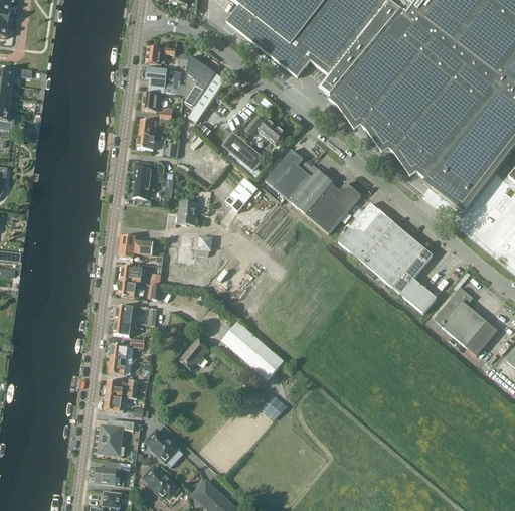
[(0,11),(8,12),(9,1),(12,1),(8,0),(0,0),(0,11)]
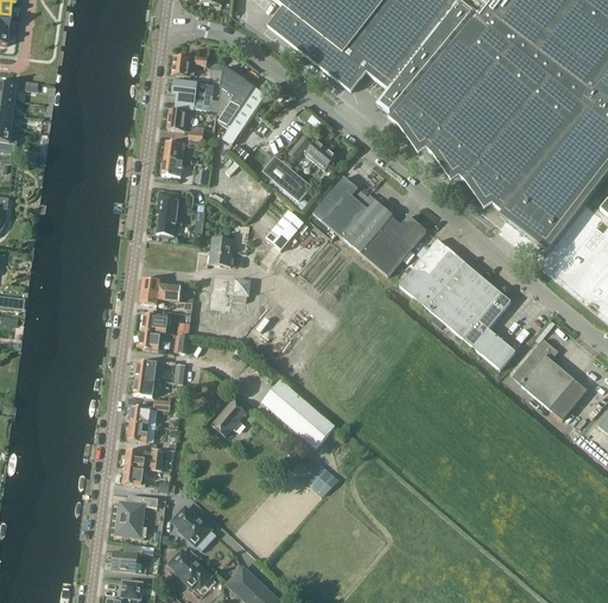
[(279,0),(285,4),(270,23),(352,88),(366,69),(390,87),(379,100),(380,105),(390,113),(388,115),(398,124),(406,118),(425,146),(432,152),(439,145),(460,175),(466,179),(472,172),(493,203),(501,210),(502,211),(539,166),(590,107),(580,99),(607,61),(607,0),(279,0)]
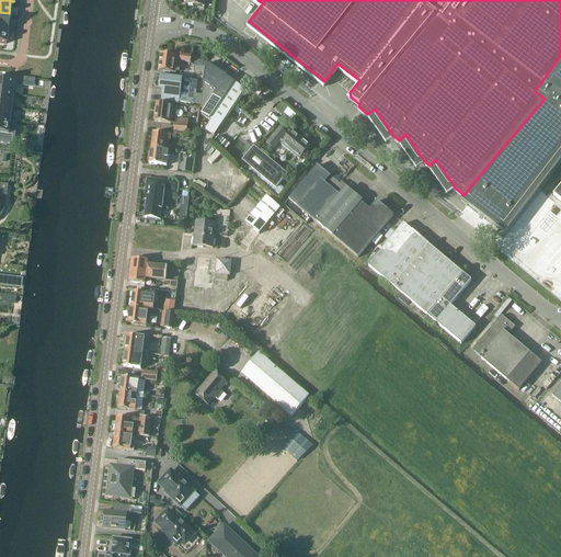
[(174,52),(160,49),(158,67),(173,69),(175,70),(176,59),(180,59),(180,58),(191,59),(192,52),(181,50),(181,49),(174,49),(174,52)]
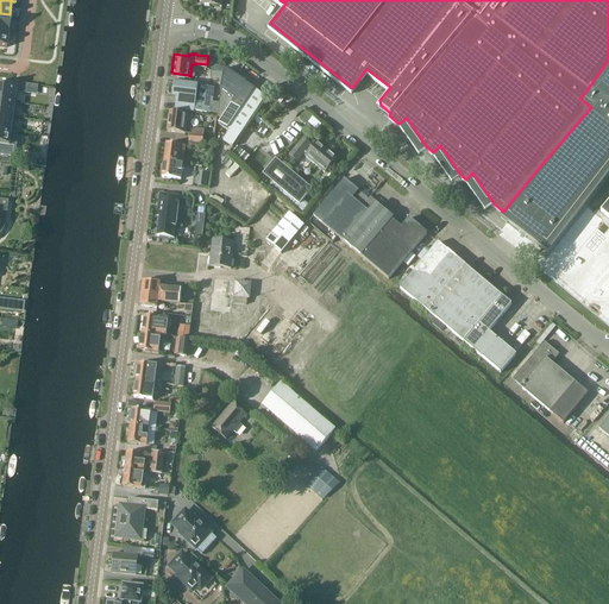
[(608,61),(581,99),(591,107),(608,121),(608,61)]
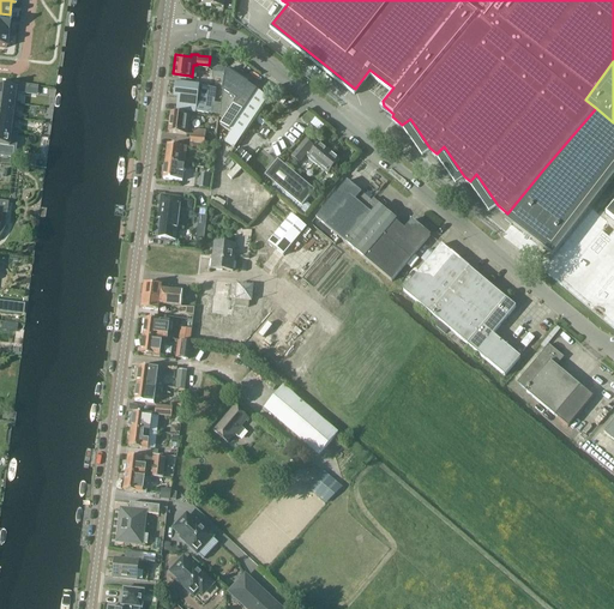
[(220,110),(220,114),(223,116),(221,120),(233,127),(226,138),(234,144),(266,96),(269,94),(248,79),(247,80),(226,66),(224,74),(221,100),(220,110)]
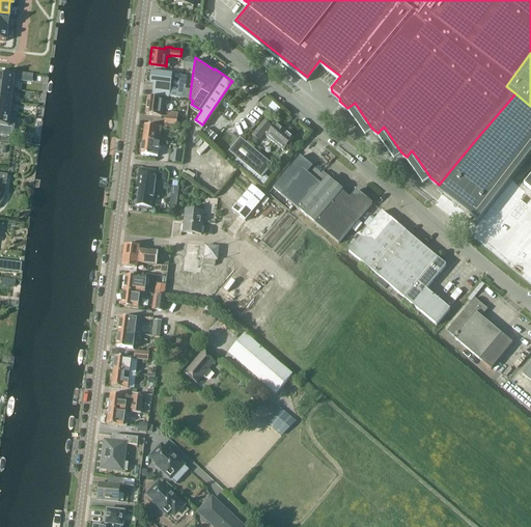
[(151,67),(150,81),(154,81),(152,92),(169,94),(169,93),(184,95),(185,94),(190,95),(191,86),(186,85),(188,73),(172,71),(151,67)]
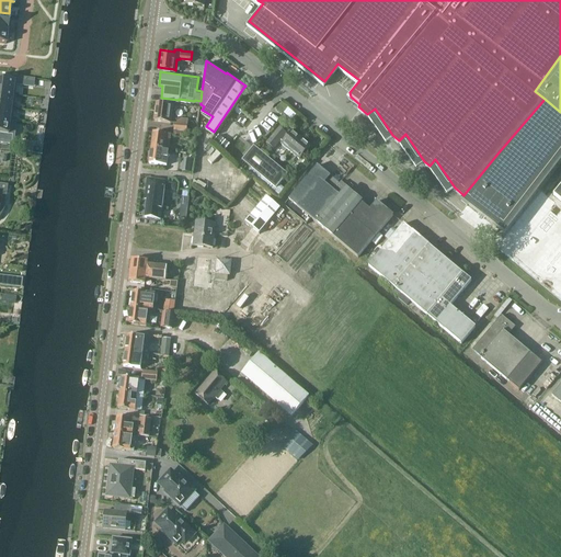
[(0,89),(14,91),(16,80),(32,82),(33,76),(6,72),(6,77),(0,76),(0,89)]
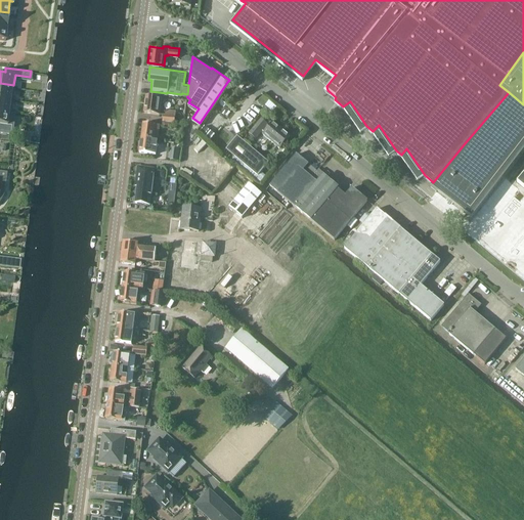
[(0,83),(0,95),(12,97),(13,85),(0,83)]
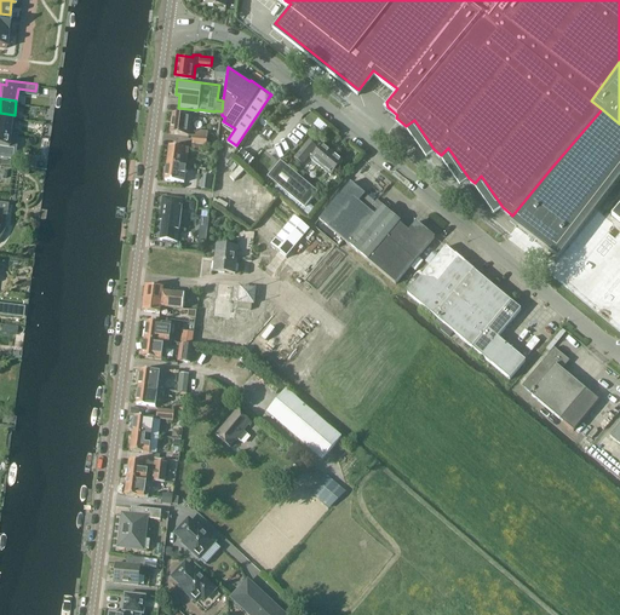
[(188,132),(190,113),(172,109),(170,130),(188,132)]
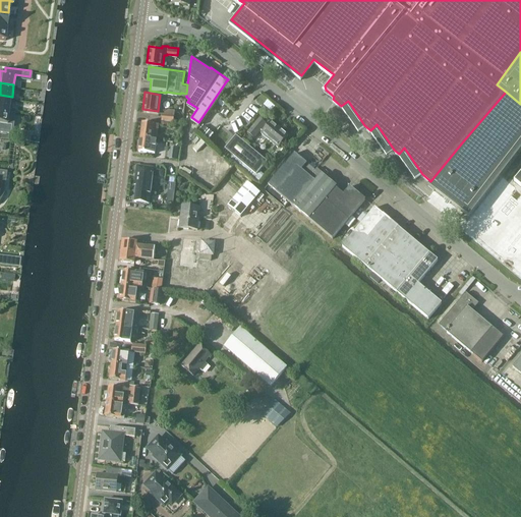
[(520,147),(520,104),(506,92),(462,142),(501,173),(520,147)]
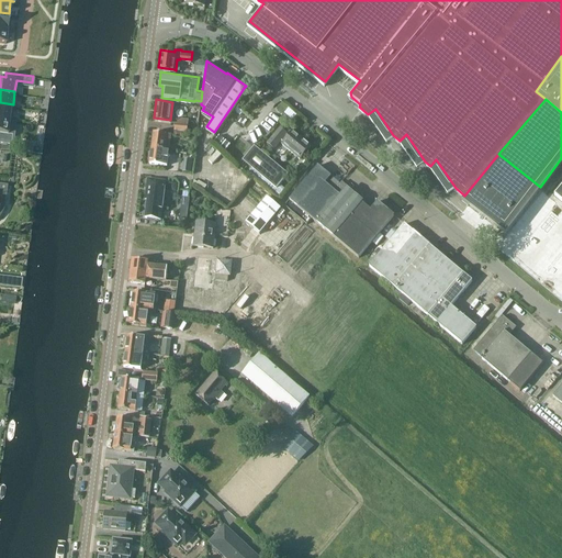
[(0,102),(0,115),(15,119),(11,118),(13,104),(0,102)]
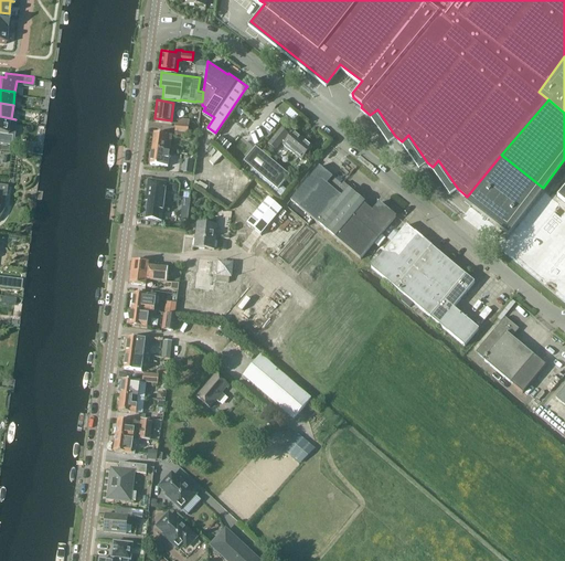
[(0,139),(12,141),(16,119),(0,116),(0,139)]
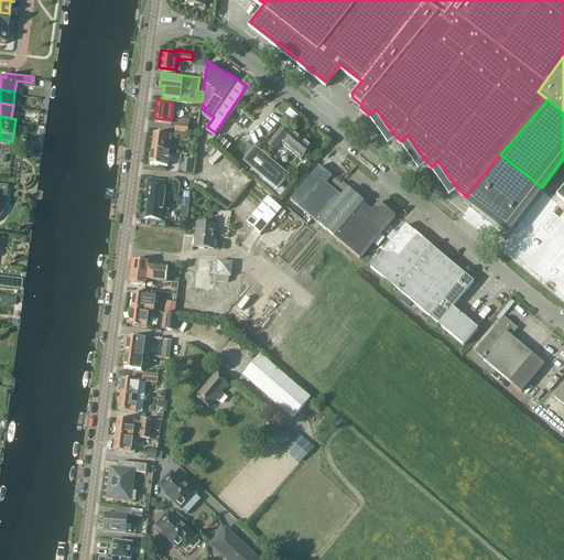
[(186,129),(188,117),(179,116),(177,120),(175,120),(174,127),(186,129)]
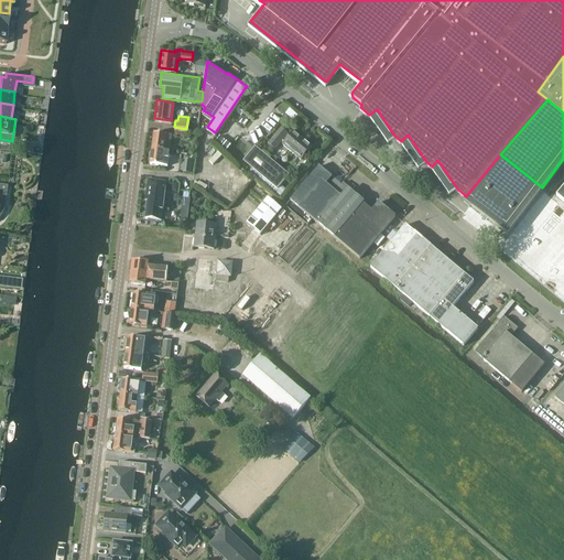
[(281,125),(270,138),(268,140),(275,146),(281,138),(283,140),(283,141),(301,155),(312,142),(294,128),(293,129),(291,126),(288,130),(281,125)]
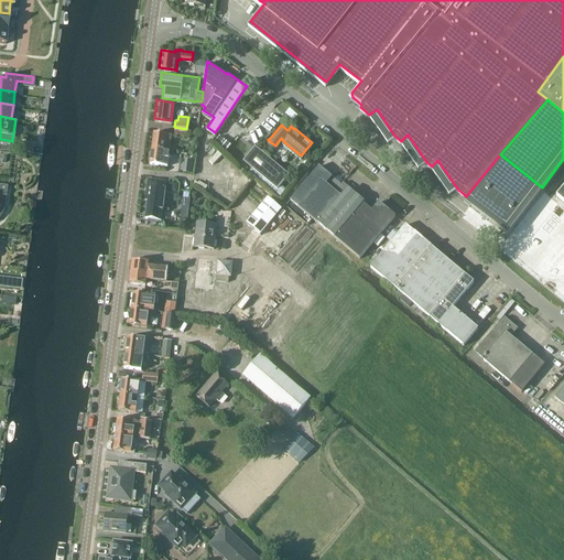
[(171,131),(153,129),(151,144),(169,147),(171,131)]
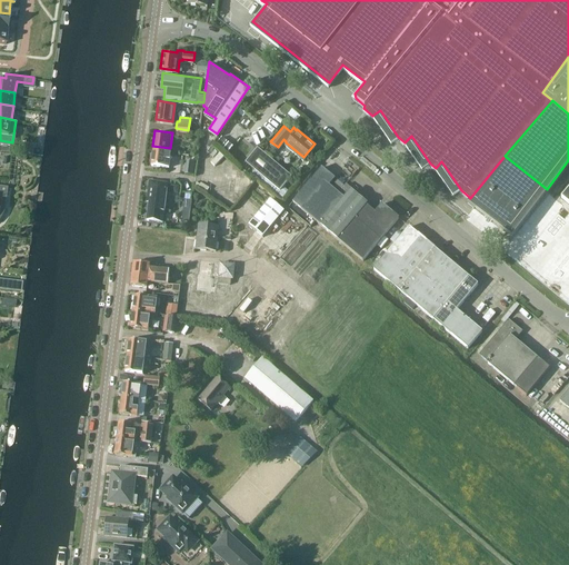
[(16,141),(15,149),(31,151),(32,144),(16,141)]
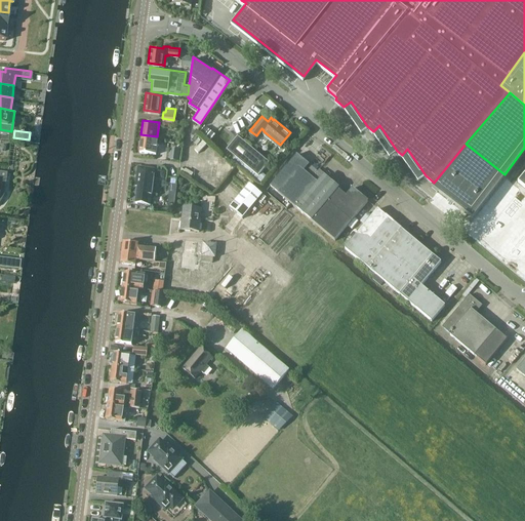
[(248,137),(246,141),(238,133),(227,147),(239,157),(235,161),(254,176),(256,179),(258,176),(263,181),(267,175),(263,172),(261,171),(270,161),(263,155),(265,152),(248,137)]
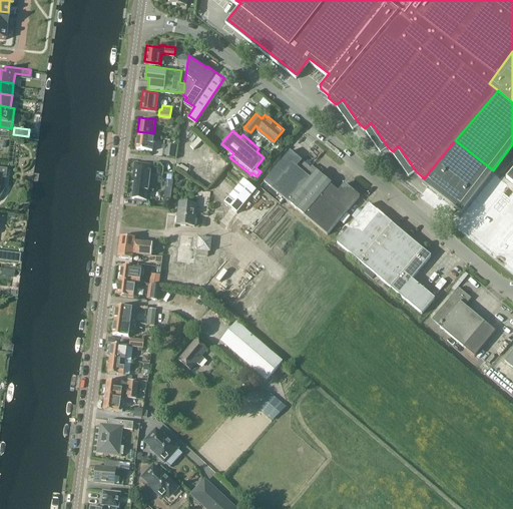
[(151,148),(153,133),(137,131),(135,146),(151,148)]
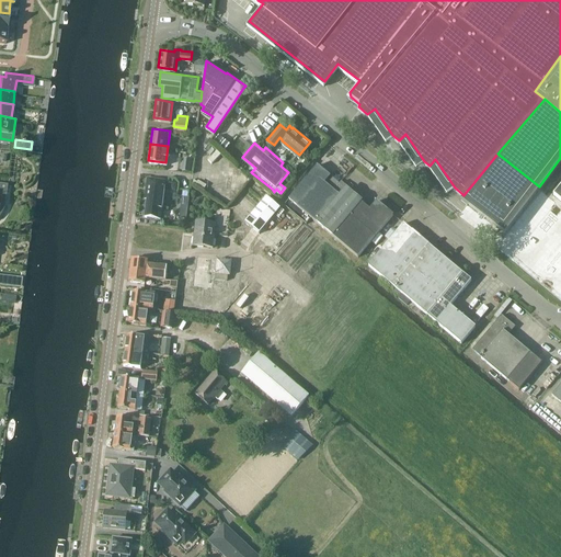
[(183,154),(183,166),(192,167),(192,155),(183,154)]
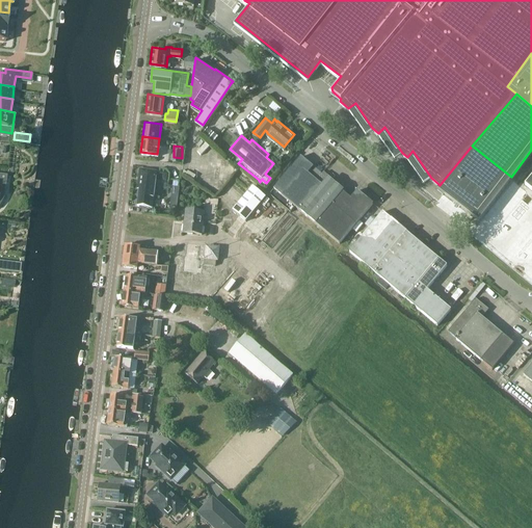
[(440,185),(439,184),(436,186),(479,218),(511,177),(472,146),(440,185)]
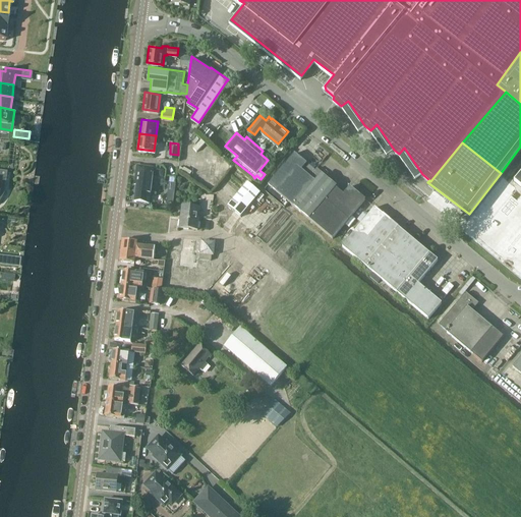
[(295,150),(268,181),(280,191),(289,198),(298,207),(333,235),(365,196),(350,183),(343,190),(315,167),(295,150)]
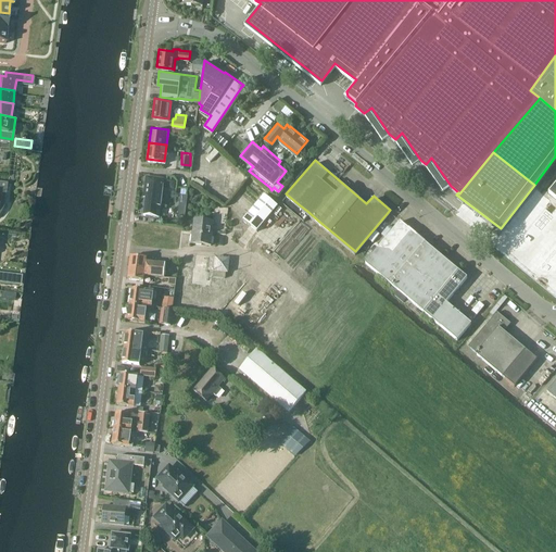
[(144,173),(141,195),(144,195),(142,212),(158,214),(160,204),(163,176),(144,173)]
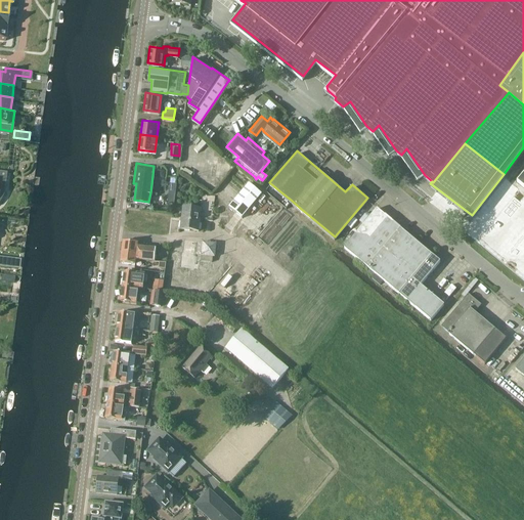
[(171,179),(168,198),(174,199),(176,180),(171,179)]
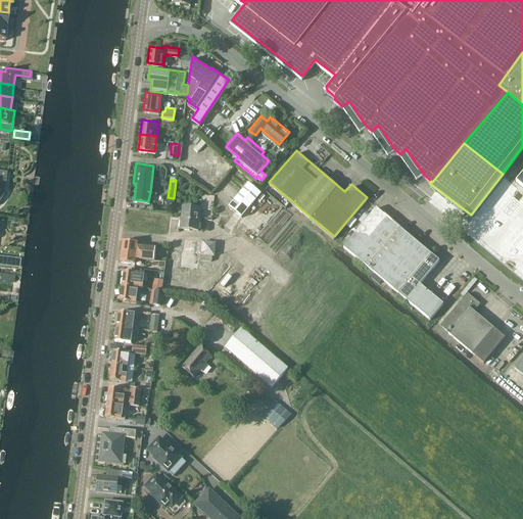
[(248,181),(229,204),(241,215),(260,191),(248,181)]
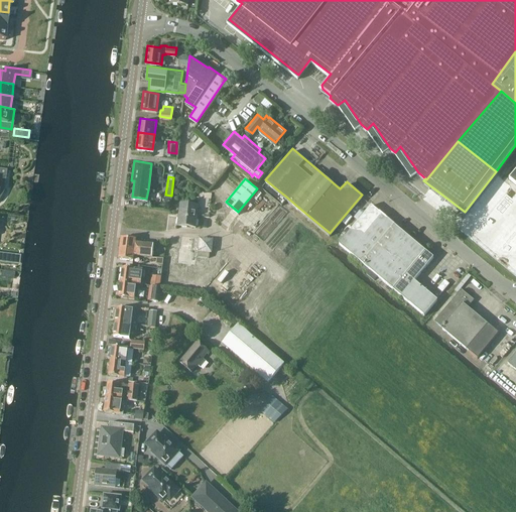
[(504,248),(515,232),(515,195),(502,183),(472,223),(504,248)]
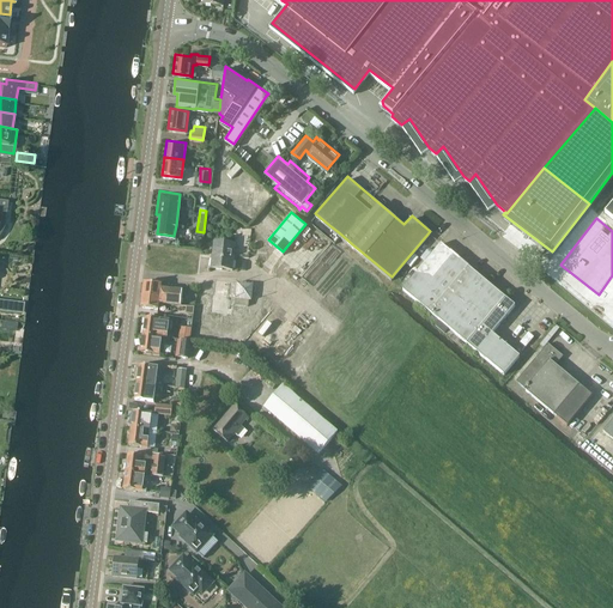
[(231,266),(236,241),(214,237),(211,262),(231,266)]
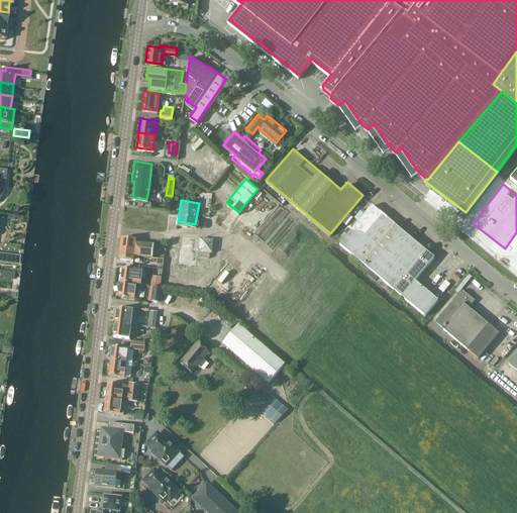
[(438,298),(432,293),(415,278),(434,254),(372,202),(339,241),(425,313),(438,298)]
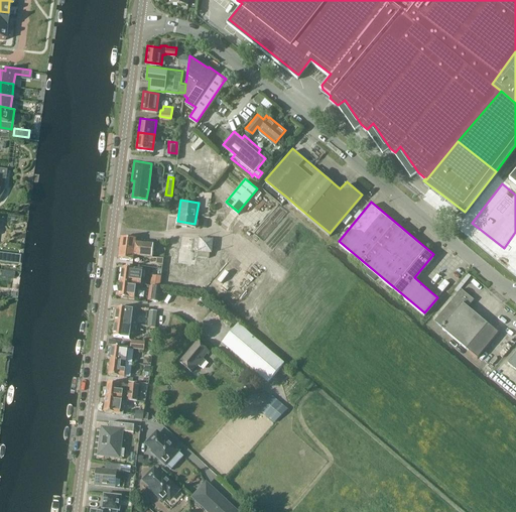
[(120,235),(119,245),(152,250),(153,244),(135,241),(136,237),(120,235)]
